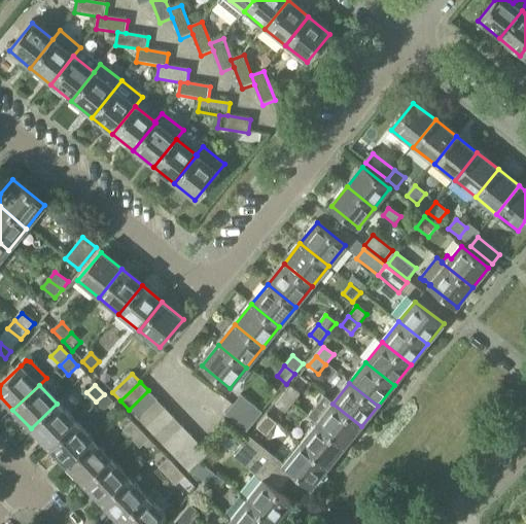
[(290,387),(283,396),(292,405),(301,395),(290,387)]
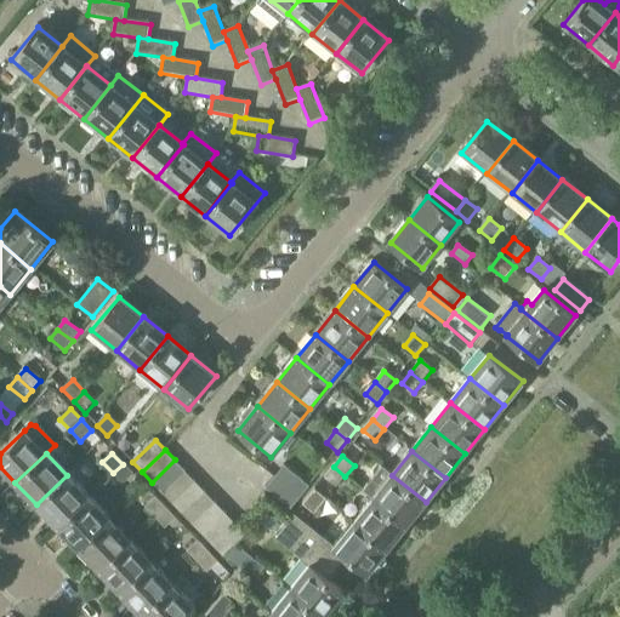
[(186,470),(175,460),(152,483),(161,493),(186,470)]
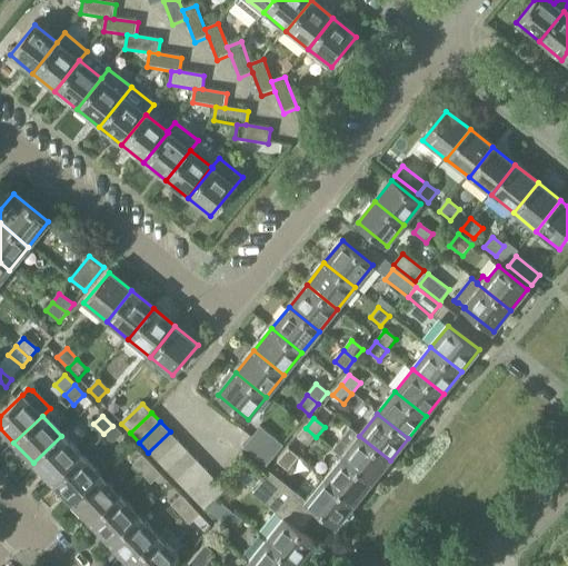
[(121,436),(112,426),(103,434),(112,444),(121,436)]
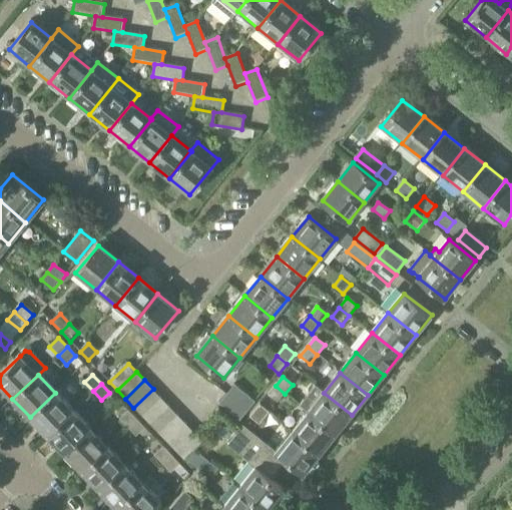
[(234,386),(227,395),(248,411),(257,402),(234,386)]
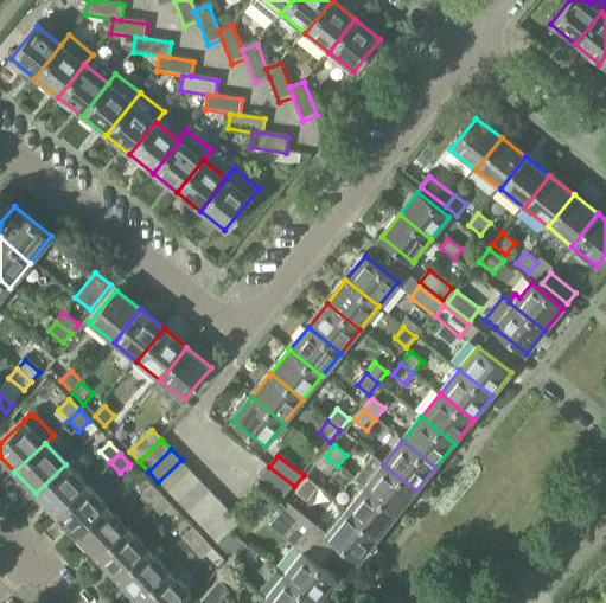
[(337,466),(326,456),(317,468),(327,476),(337,466)]
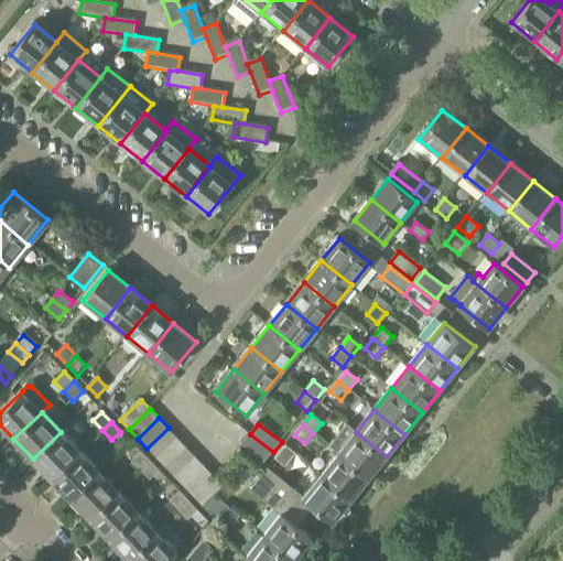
[(387,456),(356,432),(347,424),(329,446),(339,453),(369,477),(387,456)]
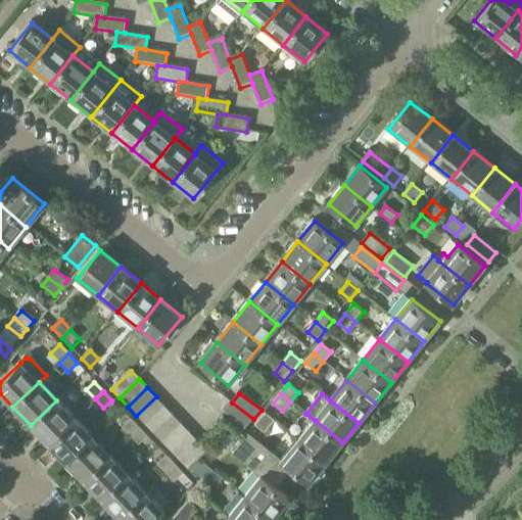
[(156,396),(136,416),(145,424),(164,406),(156,396)]
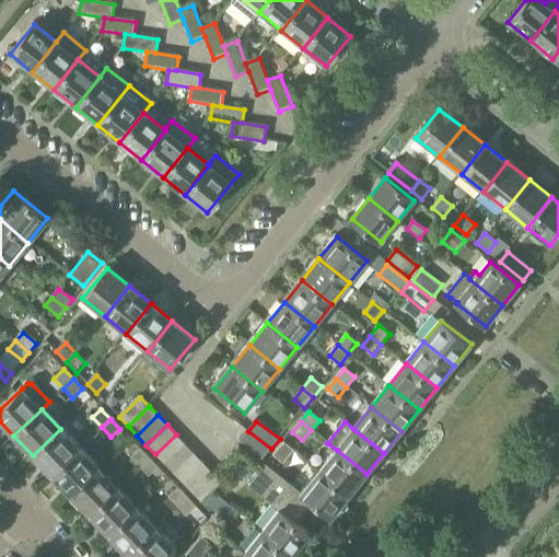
[(80,449),(60,429),(33,455),(51,475),(80,449)]
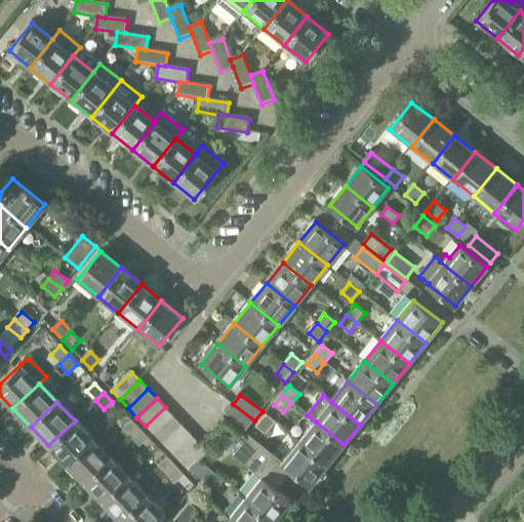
[(254,420),(233,404),(226,413),(247,431),(254,420)]
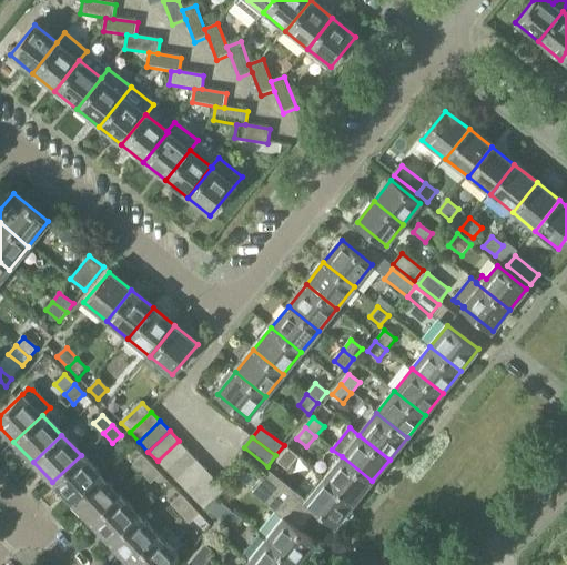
[(189,451),(179,441),(158,461),(166,471),(189,451)]
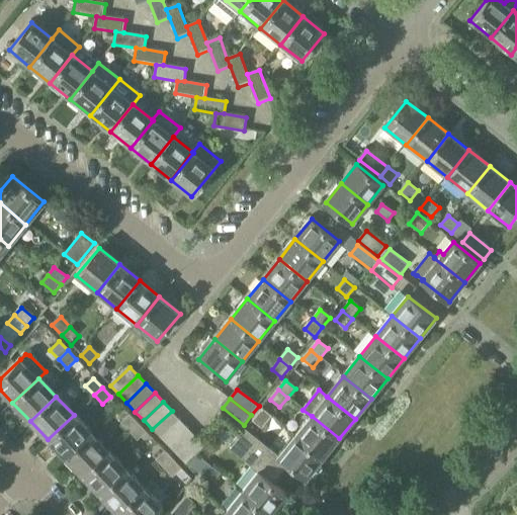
[(262,410),(252,422),(262,430),(272,418),(262,410)]
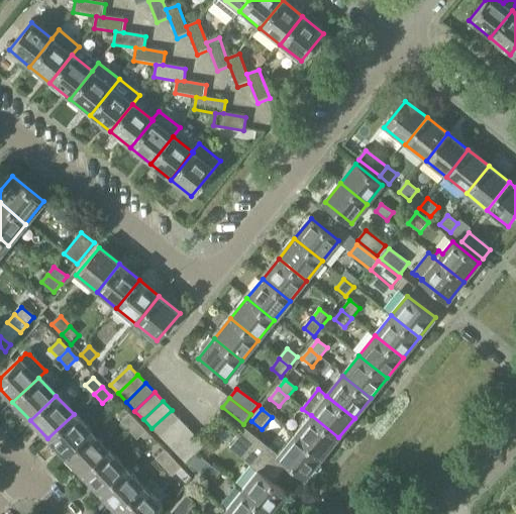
[(180,418),(172,410),(151,428),(161,437),(180,418)]
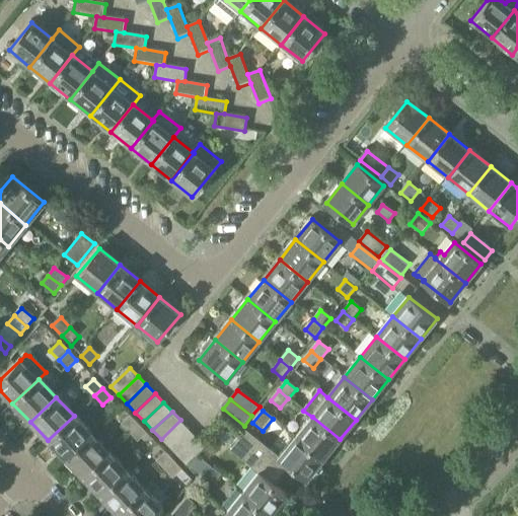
[(91,434),(74,416),(48,440),(66,458),(91,434)]
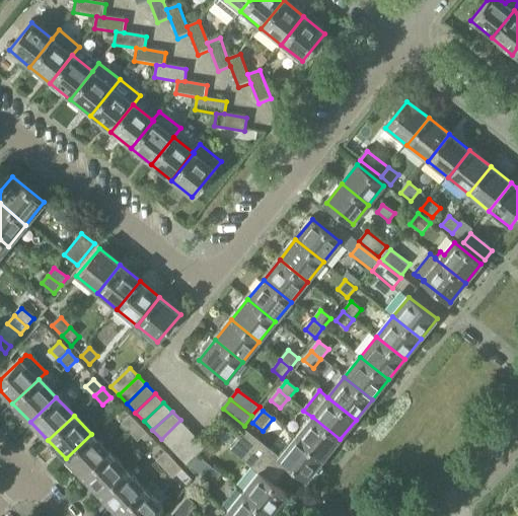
[(129,433),(138,425),(130,416),(121,424),(129,433)]
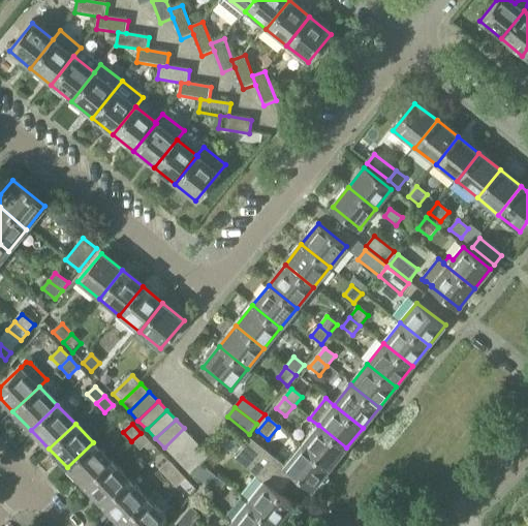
[(318,425),(302,445),(330,468),(346,447),(318,425)]
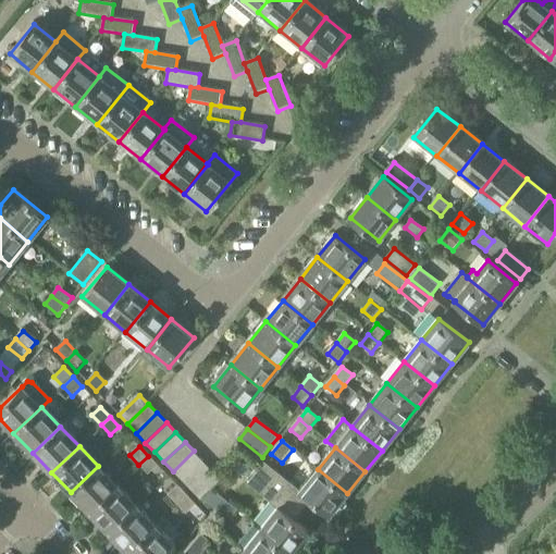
[(204,460),(194,451),(173,471),(182,481),(204,460)]
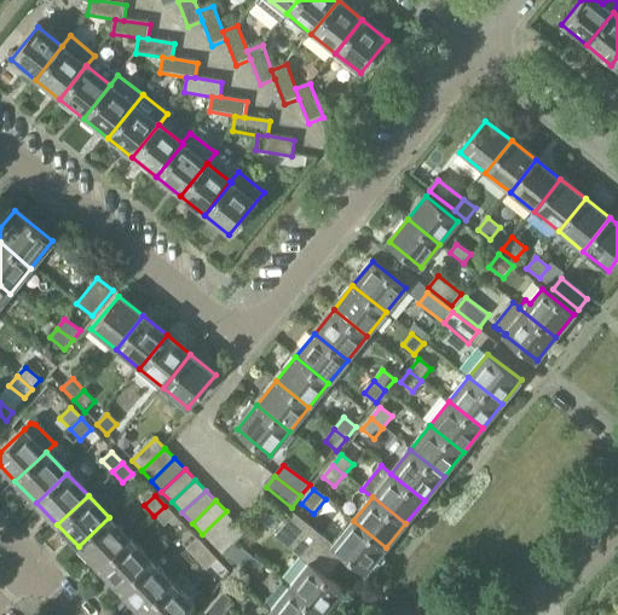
[(165,506),(154,516),(165,527),(175,517),(165,506)]
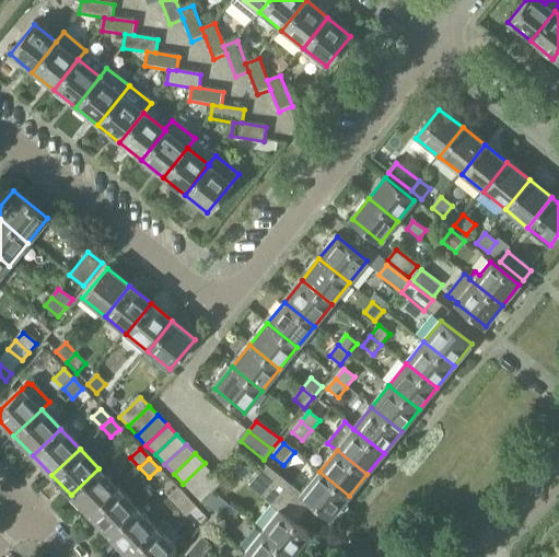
[(213,472),(205,463),(183,484),(191,492),(213,472)]
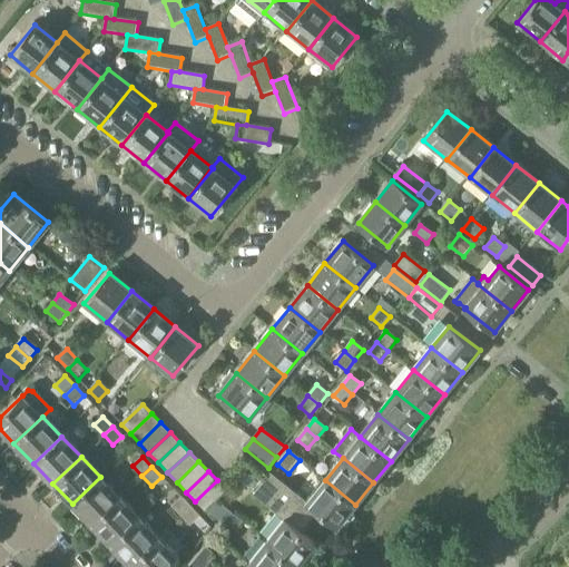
[(287,504),(295,494),(271,473),(253,495),(284,520),(266,541),(297,566),(315,544),(301,533),(310,521),(287,504)]
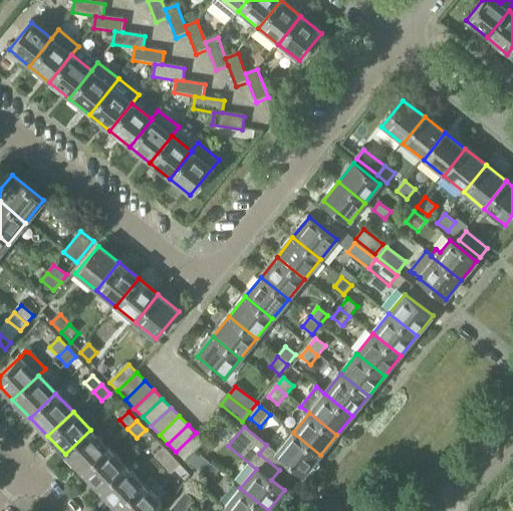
[(90,430),(65,454),(82,473),(107,448),(90,430)]
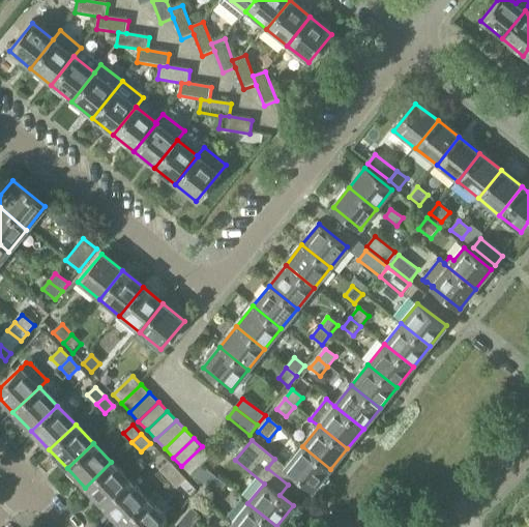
[(211,456),(202,446),(181,466),(190,475),(193,474),(201,466),(211,456)]
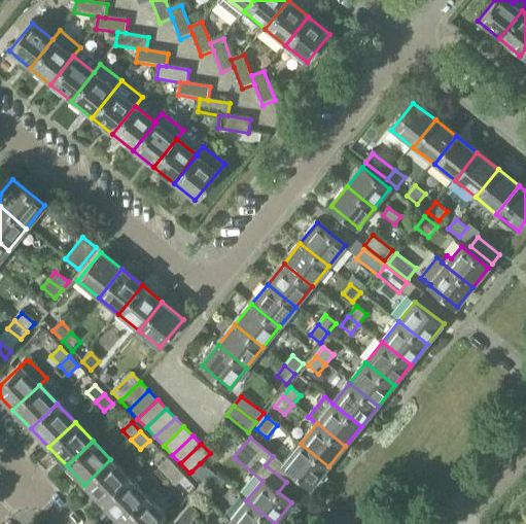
[(283,464),(273,456),(266,465),(286,482),(294,472),(312,486),(328,466),(301,444),(283,464)]
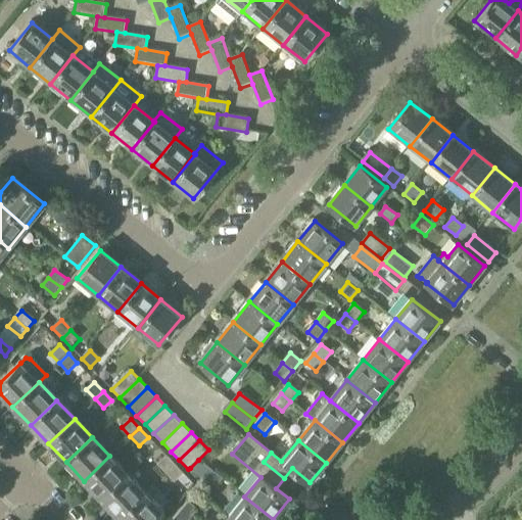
[(109,456),(84,481),(101,500),(128,474),(109,456)]
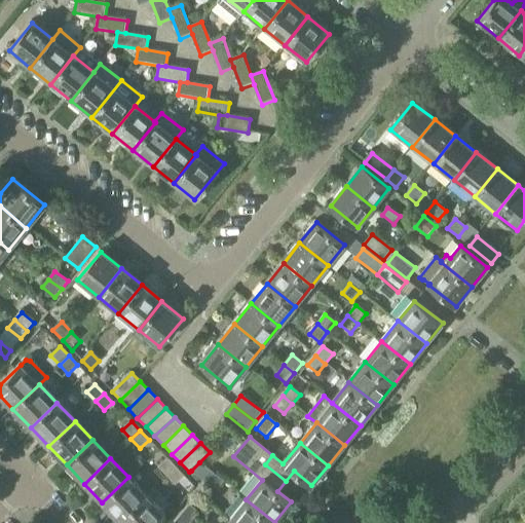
[(167,476),(176,469),(167,460),(159,468),(167,476)]
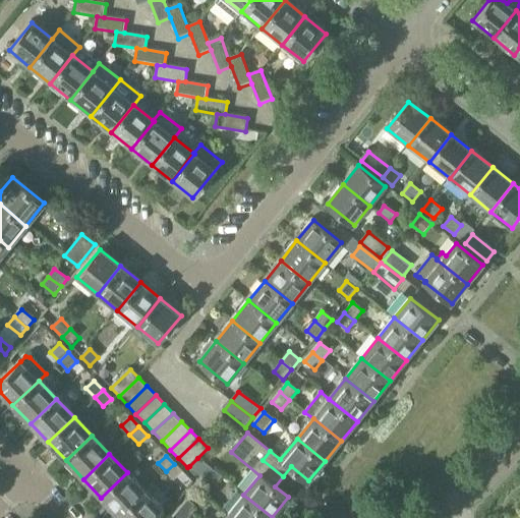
[(212,470),(197,458),(189,466),(205,478),(212,470)]
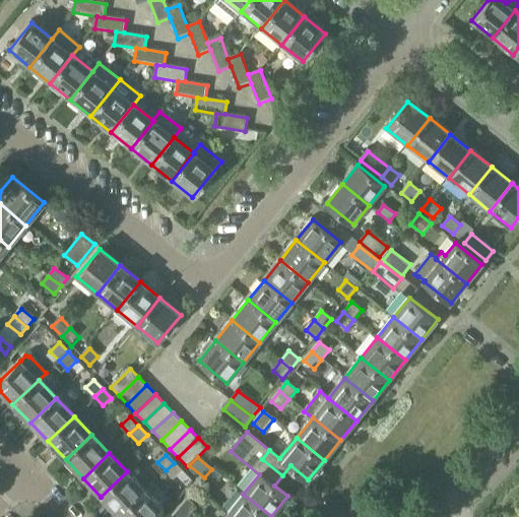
[(181,471),(174,463),(166,470),(173,479),(181,471)]
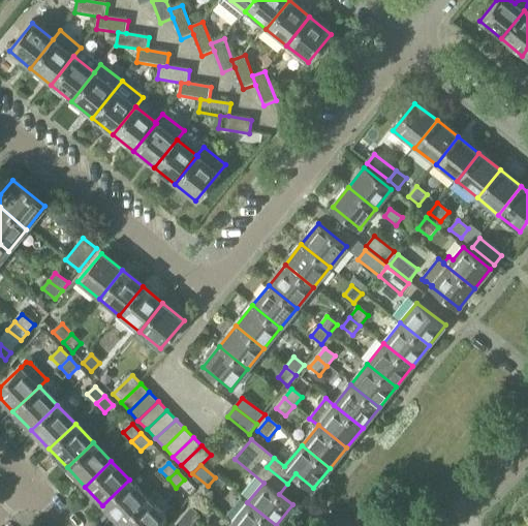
[(215,477),(208,486),(217,494),(224,485),(215,477)]
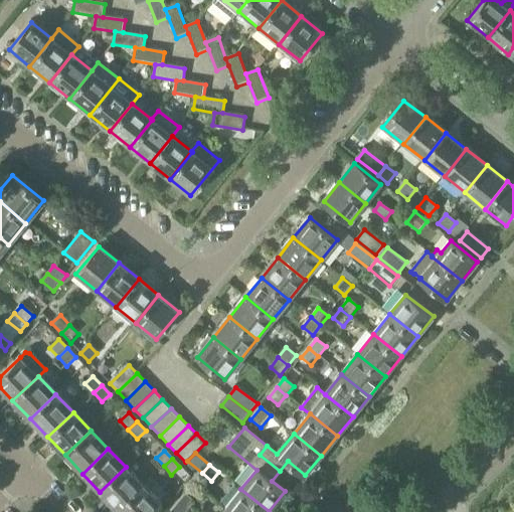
[(143,486),(126,467),(100,492),(118,510),(143,486)]
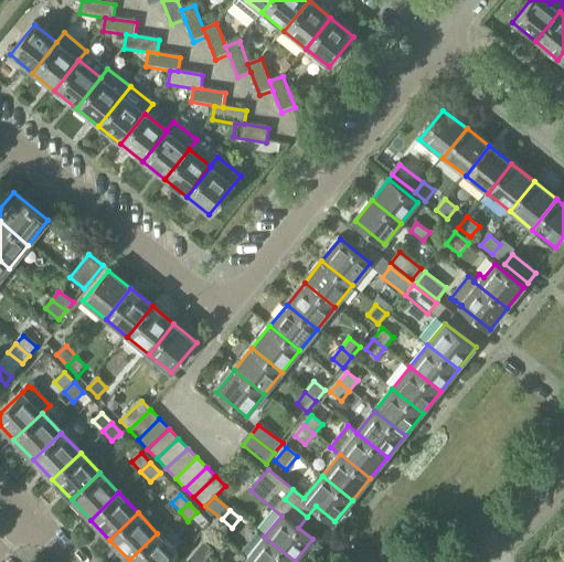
[(168,561),(177,553),(157,533),(129,560),(130,561),(168,561)]
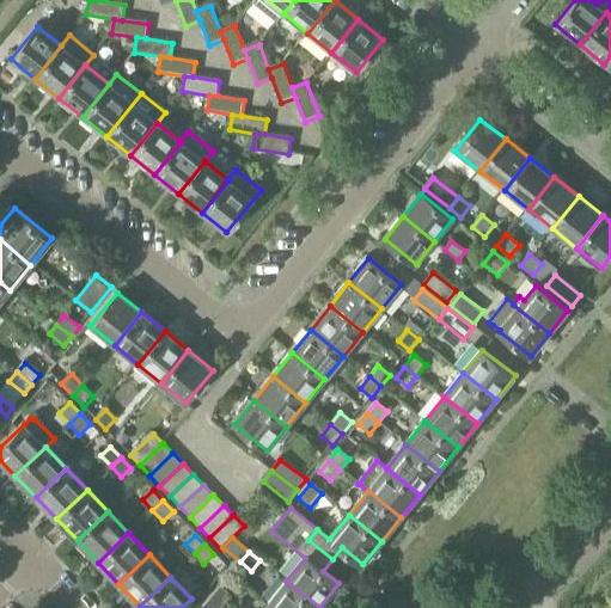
[(286,581),(267,605),(270,607),(319,607),(286,581)]
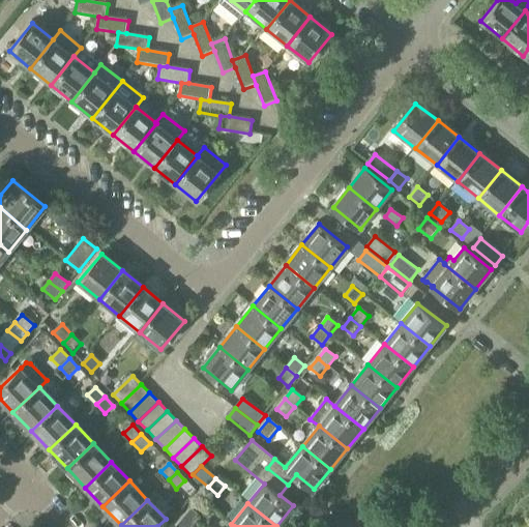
[(184,519),(193,526),(201,516),(193,508),(184,519)]
